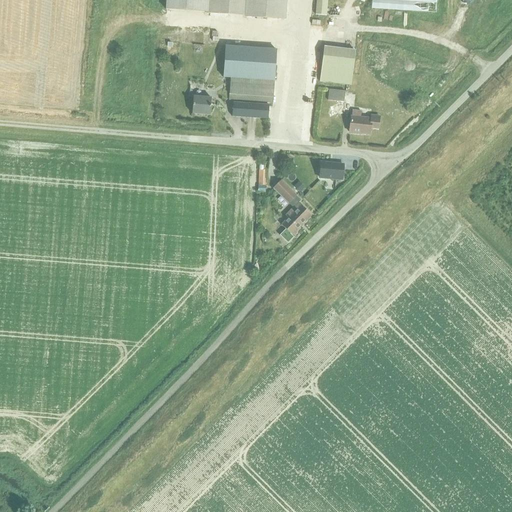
[(167,0),(167,8),(208,11),(208,0),(167,0)]
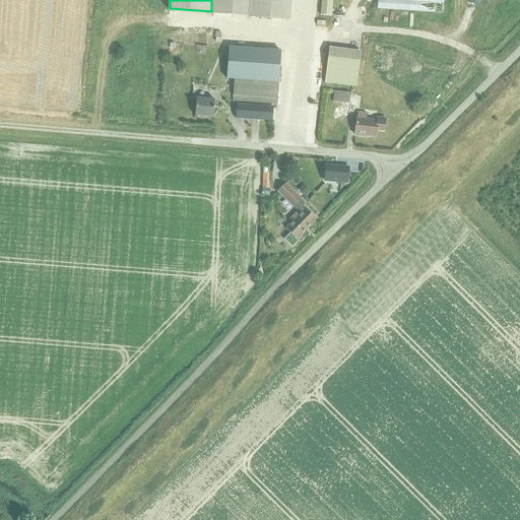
[(212,0),(212,12),(288,17),(289,0),(212,0)]
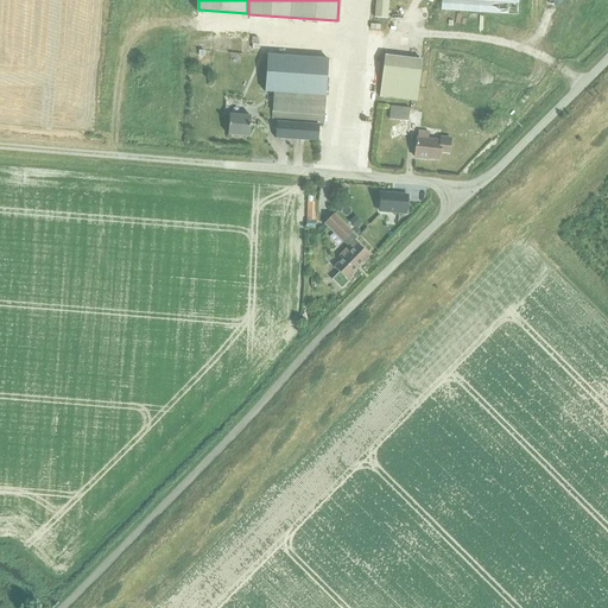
[(375,0),(374,18),(387,19),(388,0),(375,0)]
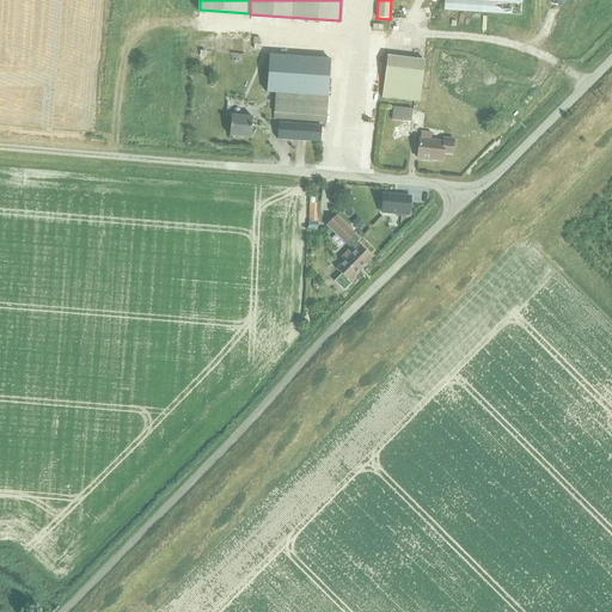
[(446,0),(447,10),(524,14),(525,0),(446,0)]
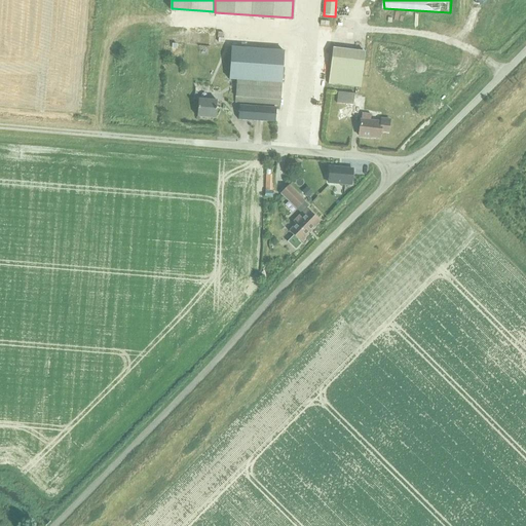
[(229,79),(230,80),(236,80),(235,103),(279,106),(284,51),(231,48),(229,79)]
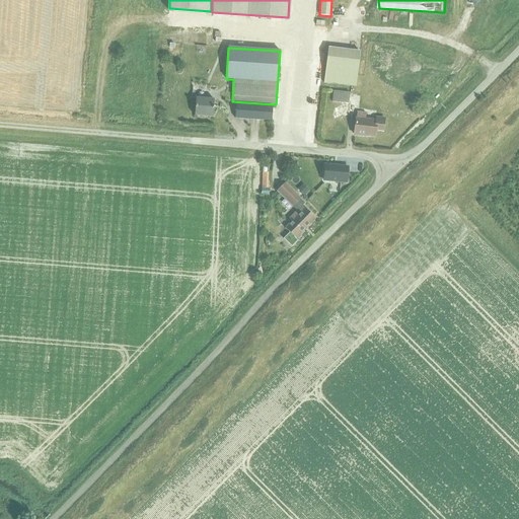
[(356,86),(360,52),(328,48),(323,83),(356,86)]
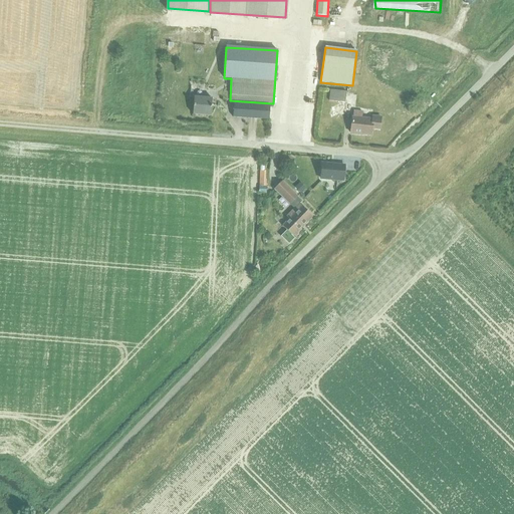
[(343,115),(345,91),(330,90),(328,100),(339,102),(338,114),(343,115)]
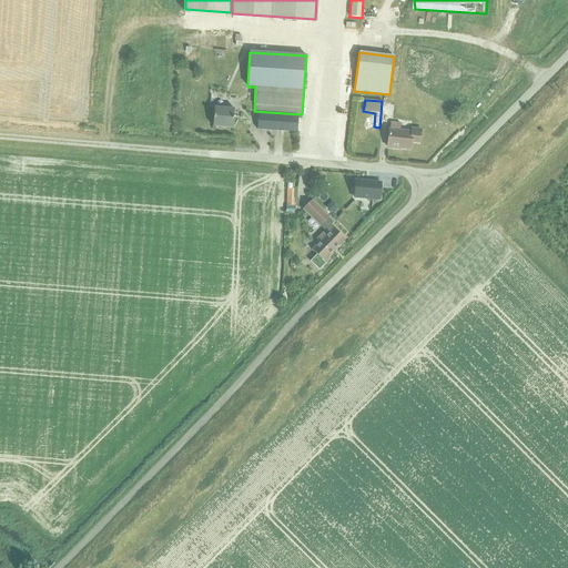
[(213,127),(233,128),(234,109),(214,108),(213,127)]
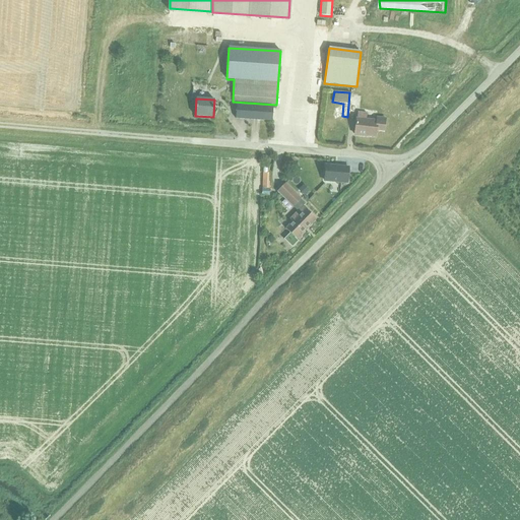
[(273,109),(237,106),(236,119),(271,121),(273,109)]
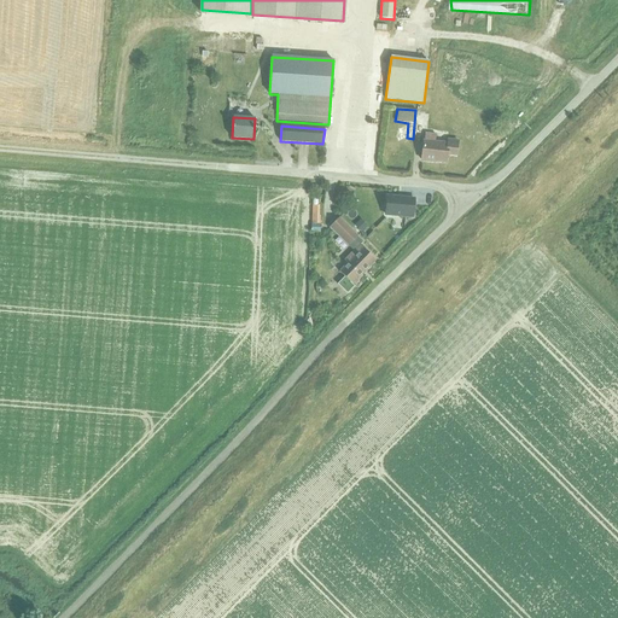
[(456,156),(458,141),(448,140),(448,144),(435,143),(436,135),(425,134),(424,141),(421,159),(447,163),(448,155),(456,156)]
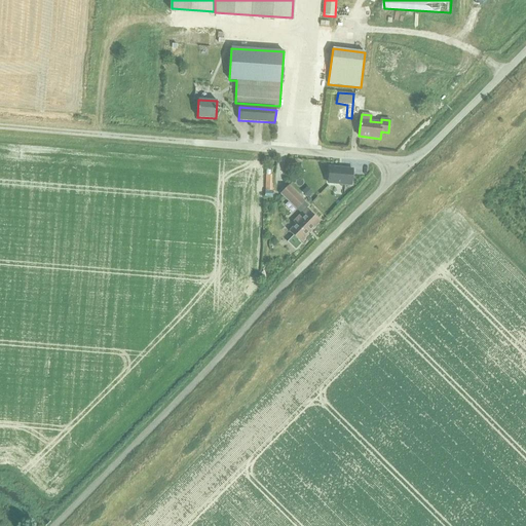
[(329,166),(328,183),(351,185),(352,168),(329,166)]
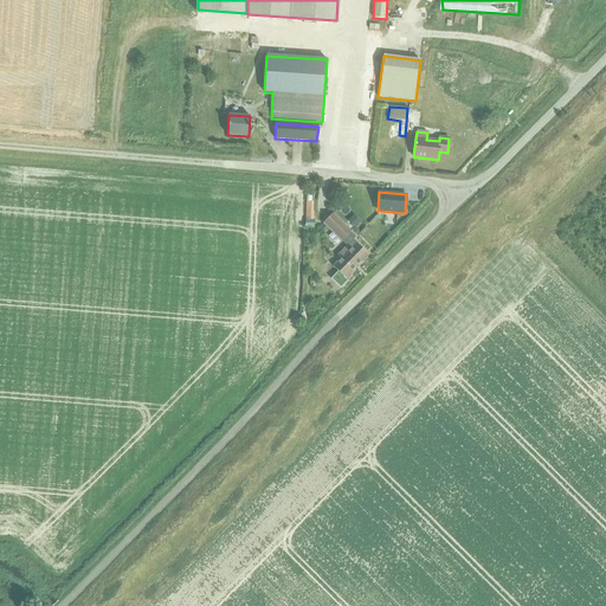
[(333,213),(323,223),(331,231),(341,221),(333,213)]
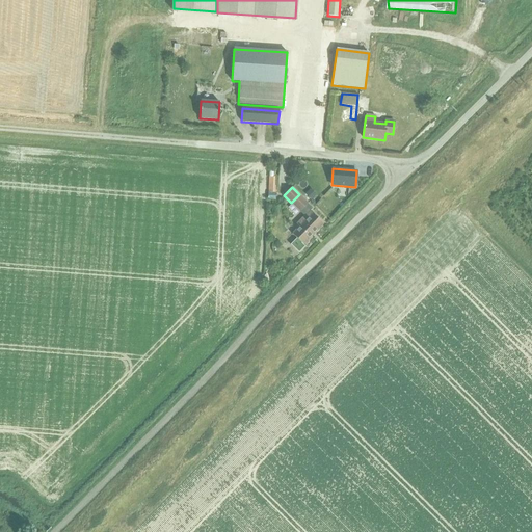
[(311,188),(304,194),(311,201),(317,194),(311,188)]
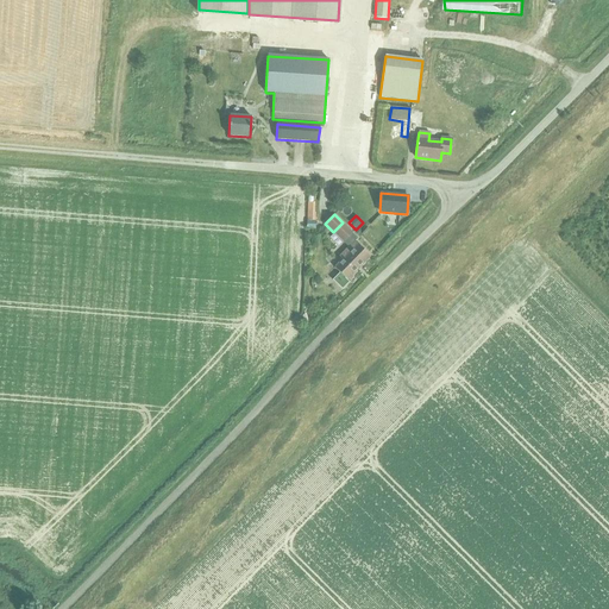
[(340,274),(333,281),(343,289),(350,282),(347,280),(370,257),(355,242),(358,239),(352,233),(344,243),(349,248),(339,258),(343,261),(336,268),(340,274)]
